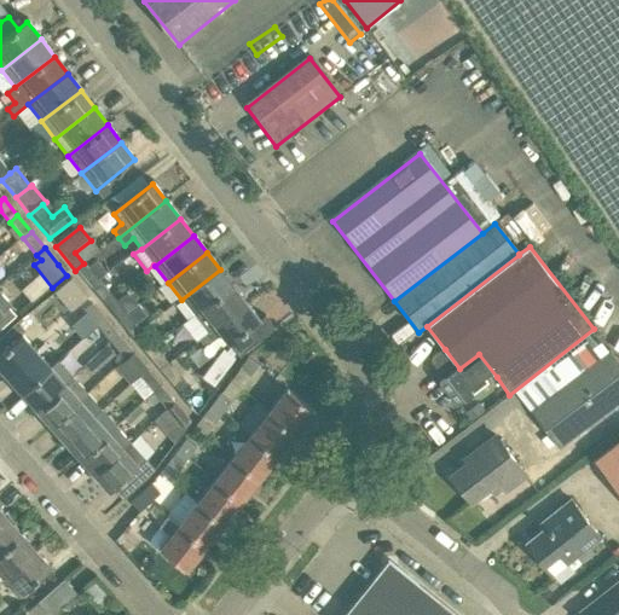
[(88,268),(84,264),(75,271),(90,288),(98,282),(106,274),(97,262),(88,268)]
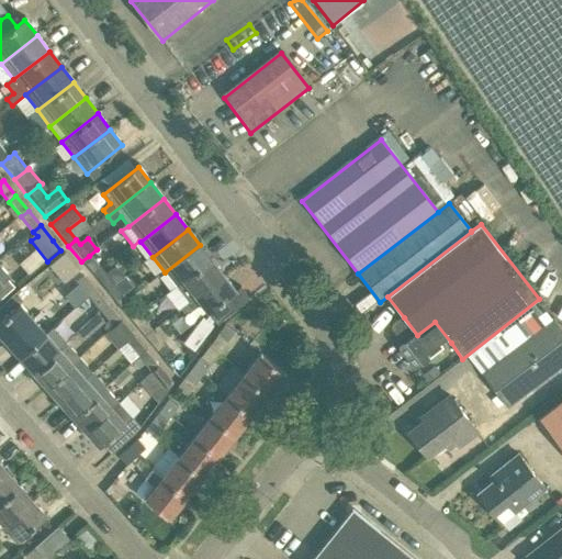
[(200,245),(165,272),(177,289),(212,261),(200,245)]
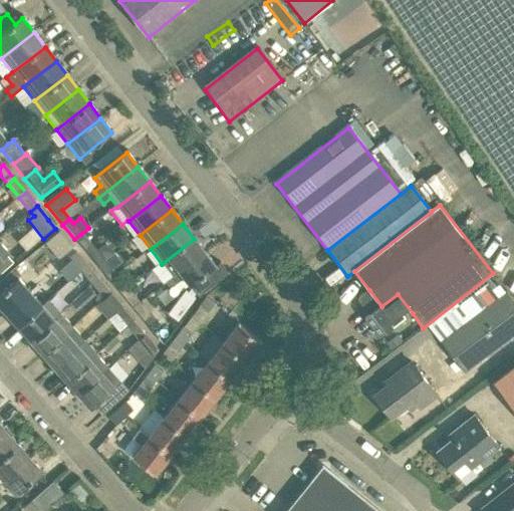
[(69,259),(76,253),(59,233),(44,244),(58,261),(66,255),(69,259)]
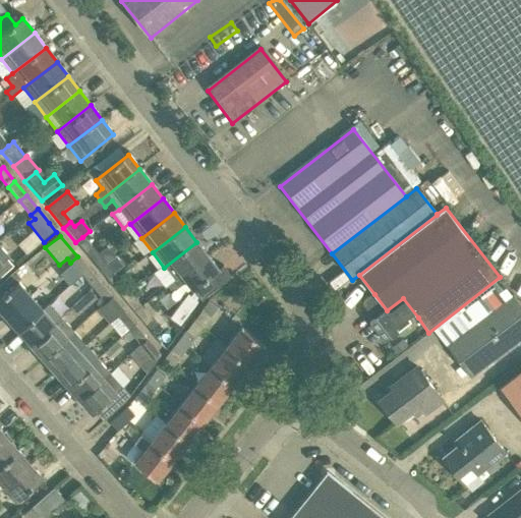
[(95,250),(82,237),(75,242),(88,256),(95,250)]
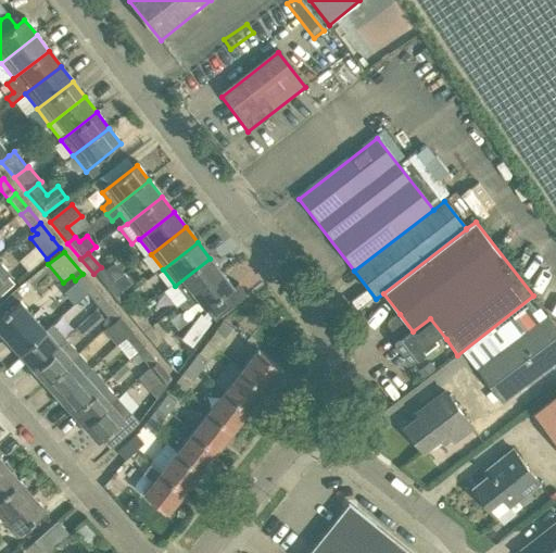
[(210,259),(175,286),(187,301),(222,274),(210,259)]
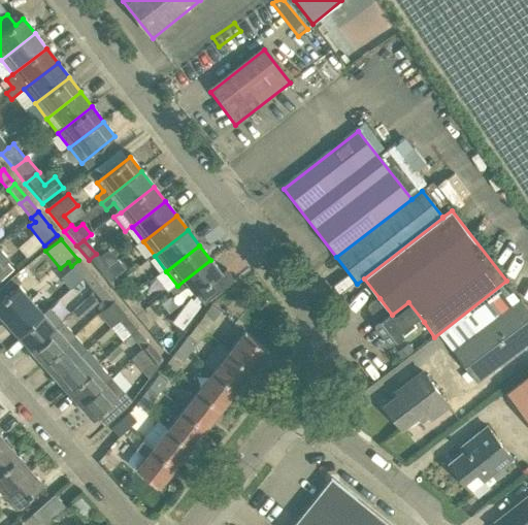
[(0,269),(6,264),(9,261),(2,253),(0,250),(0,269)]
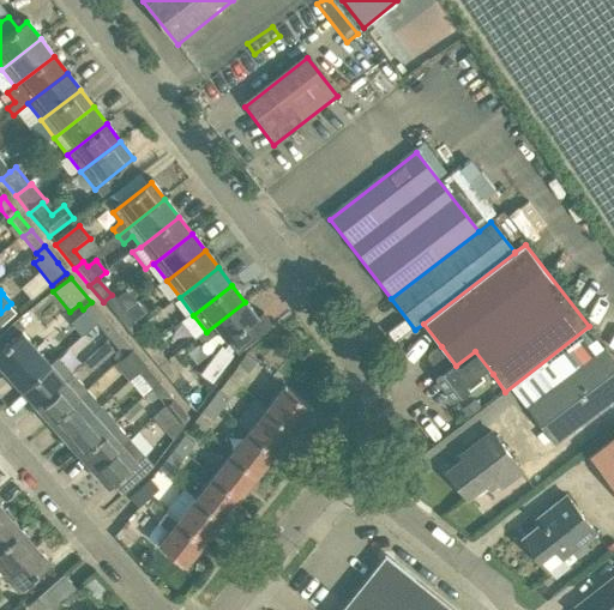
[(112,295),(103,302),(116,319),(132,307),(122,294),(116,300),(112,295)]
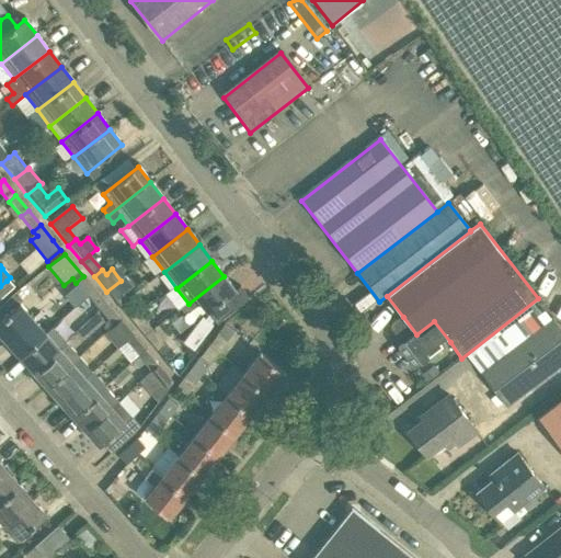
[(351,299),(364,292),(353,271),(340,277),(351,299)]
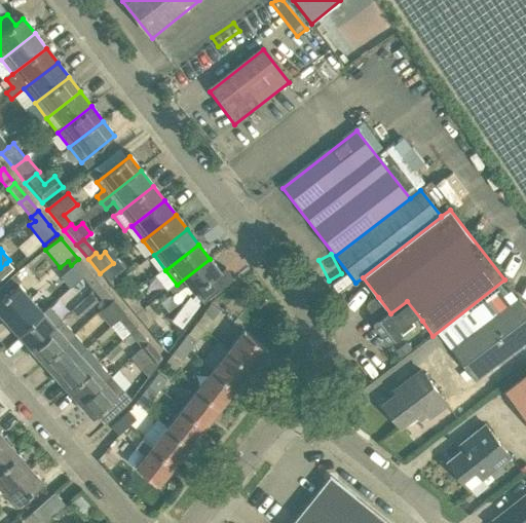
[(78,259),(71,265),(83,279),(89,273),(78,259)]
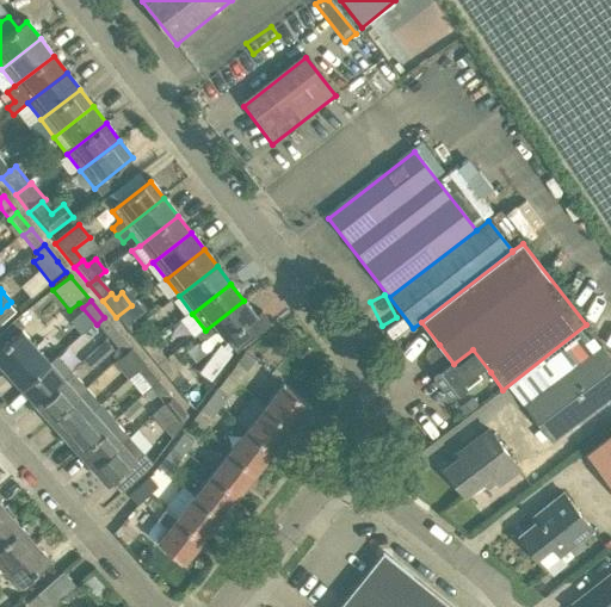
[(255,340),(245,327),(257,317),(244,301),(205,330),(213,340),(221,333),(238,354),(255,340)]
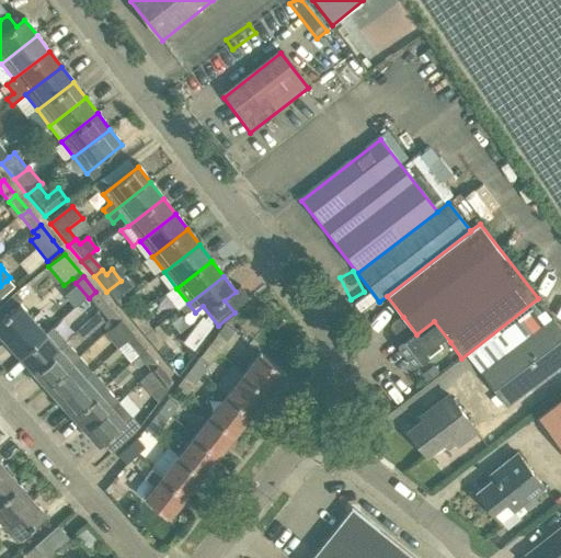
[(125,277),(121,281),(106,292),(119,307),(127,300),(123,296),(134,287),(125,277)]
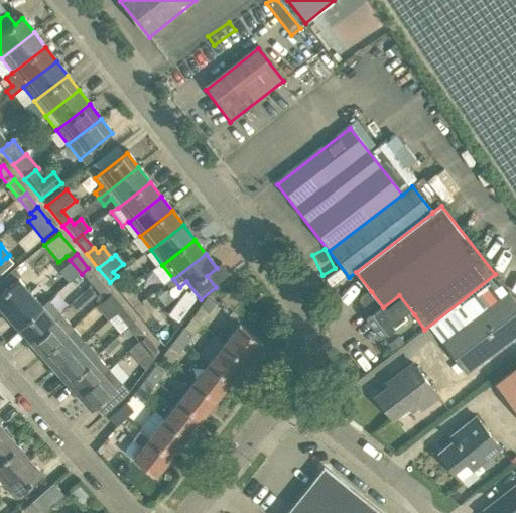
[(6,258),(0,263),(0,276),(13,265),(6,258)]
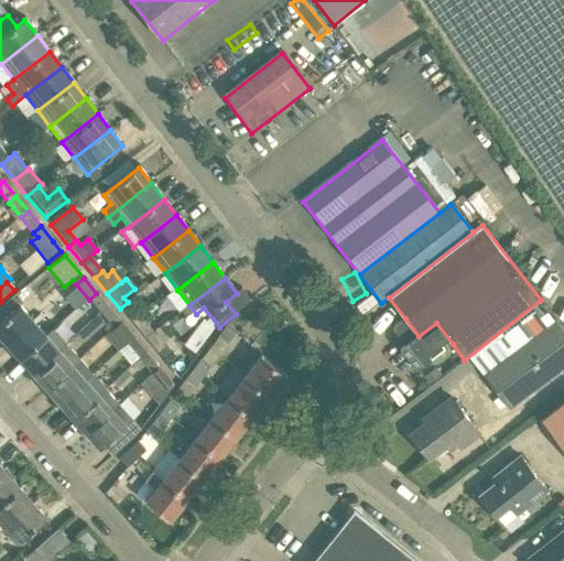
[(96,293),(89,300),(101,315),(109,309),(96,293)]
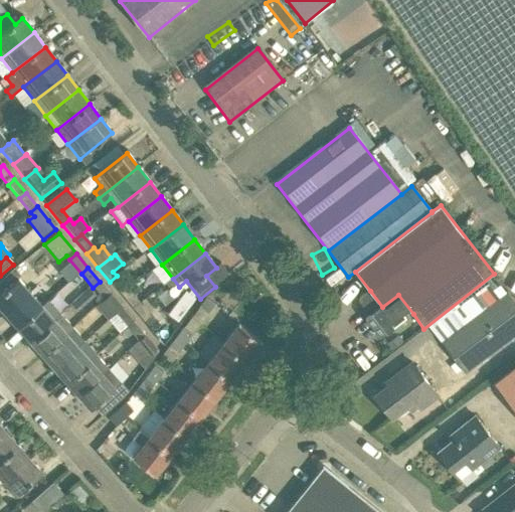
[(0,282),(0,290),(3,293),(0,295),(0,308),(6,315),(30,294),(18,280),(21,277),(15,269),(0,282)]
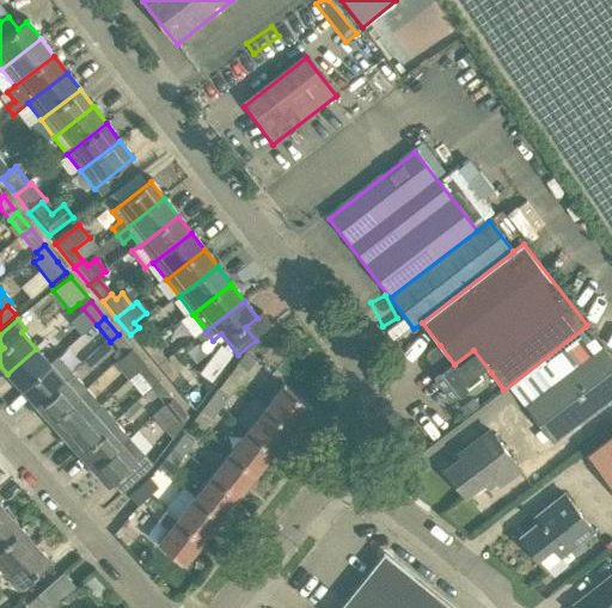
[(153,344),(139,327),(130,335),(145,351),(153,344)]
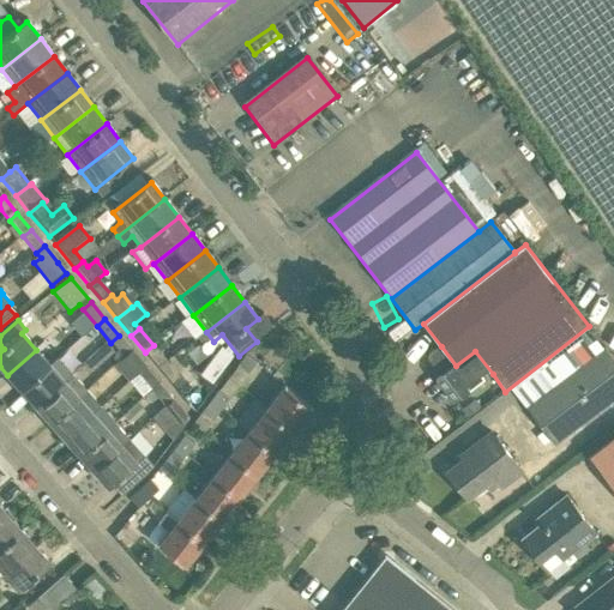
[(133,352),(119,336),(110,343),(125,360),(133,352)]
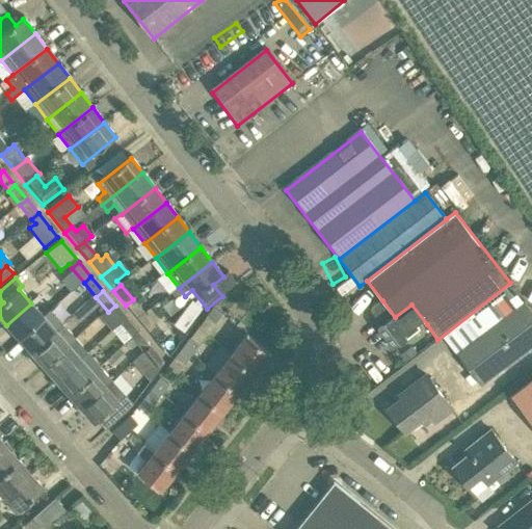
[(169,320),(181,312),(169,296),(158,305),(169,320)]
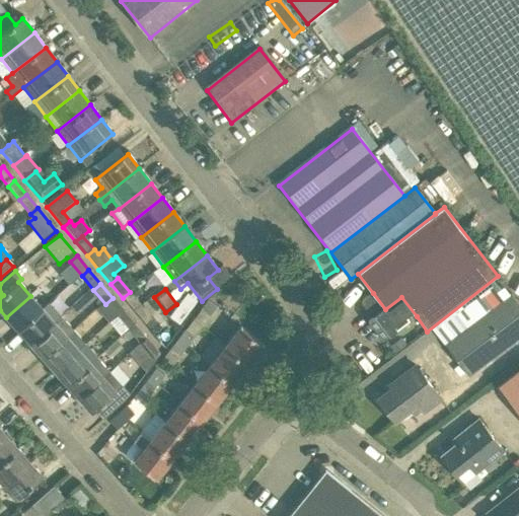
[(90,291),(72,307),(78,314),(96,298),(90,291)]
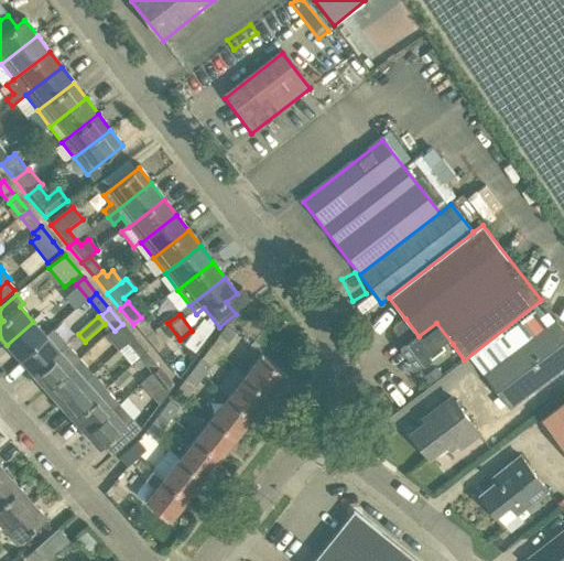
[(141,317),(133,324),(145,340),(153,333),(141,317)]
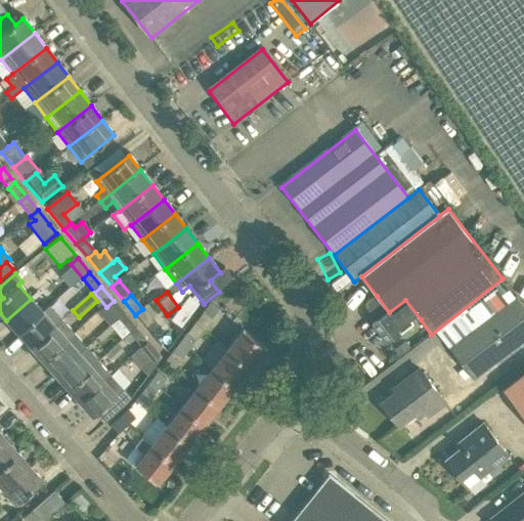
[(389,312),(377,296),(365,304),(364,307),(373,317),(375,316),(378,320),(373,324),(388,344),(412,326),(409,321),(417,316),(420,319),(421,319),(405,300),(389,312)]
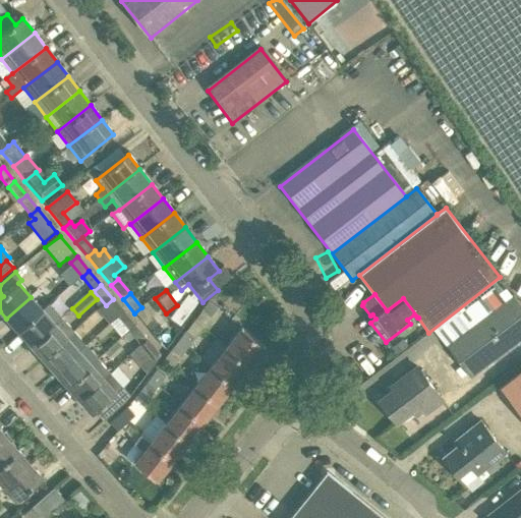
[(31,297),(6,319),(18,333),(43,310),(31,297)]
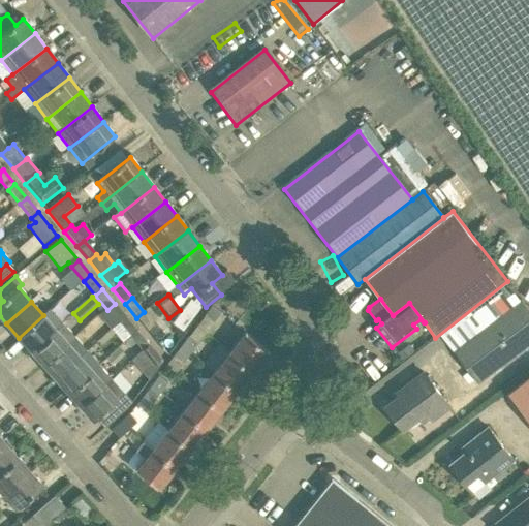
[(455,352),(478,383),(528,344),(528,313),(520,302),(455,352)]
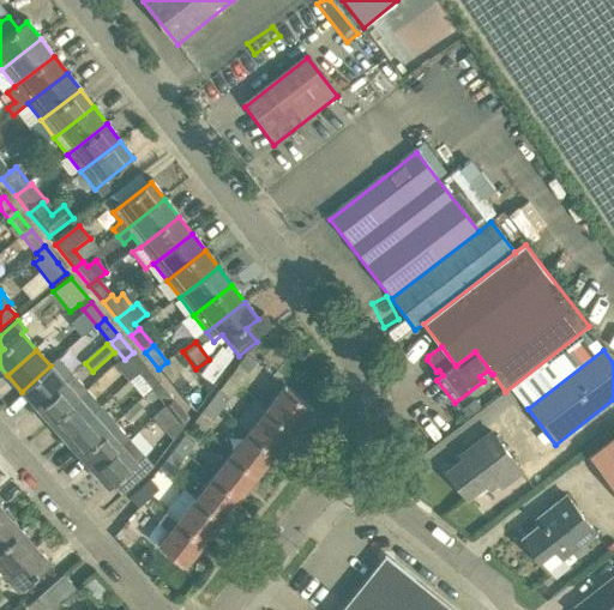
[(133,352),(125,360),(116,367),(131,384),(146,369),(133,352)]
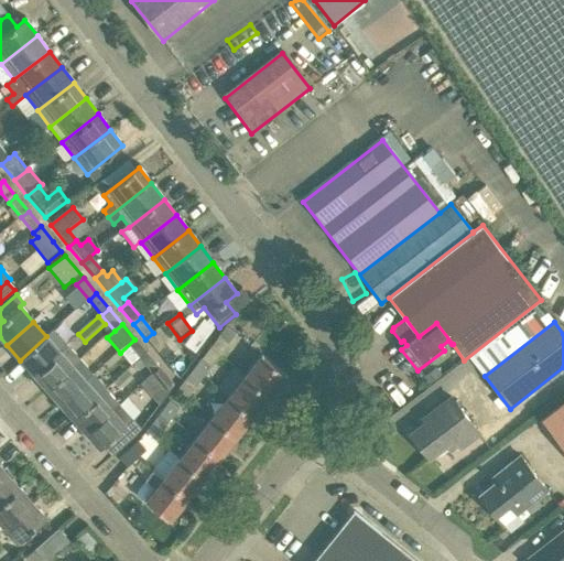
[(227,327),(218,338),(228,346),(236,334),(227,327)]
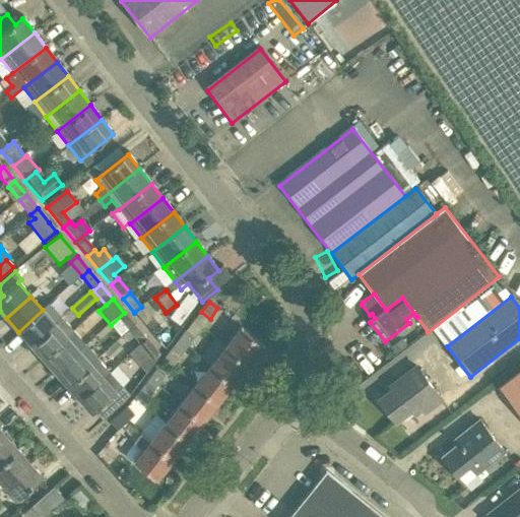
[(43,310),(18,332),(30,345),(62,318),(49,304),(43,310)]
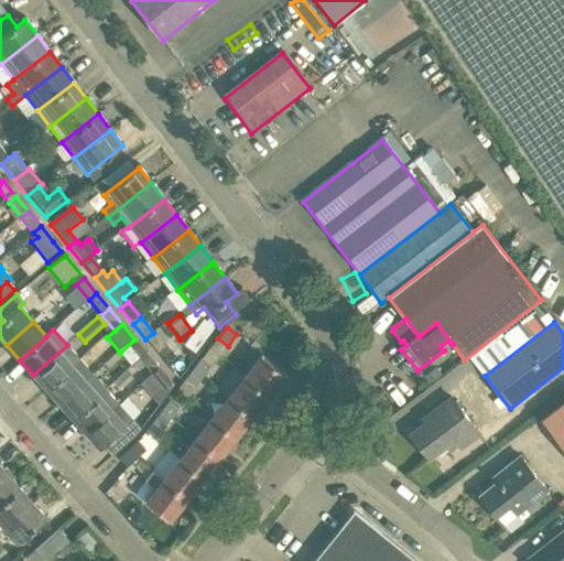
[(153,333),(145,340),(158,355),(166,347),(153,333)]
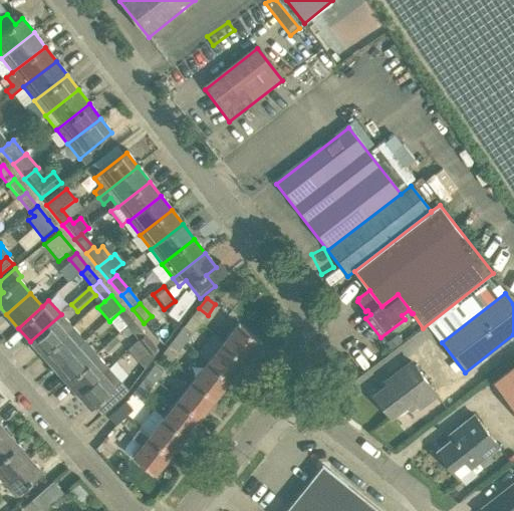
[(134,322),(122,309),(109,321),(119,334),(121,332),(134,322)]
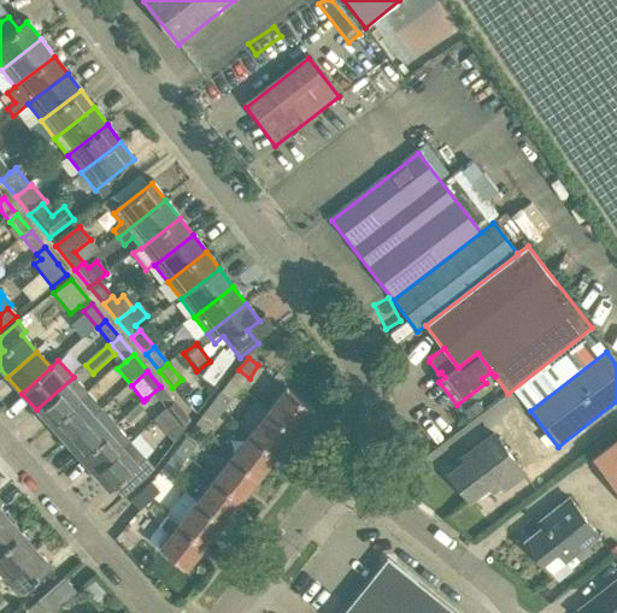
[(88,394),(74,377),(36,410),(51,426),(88,394)]
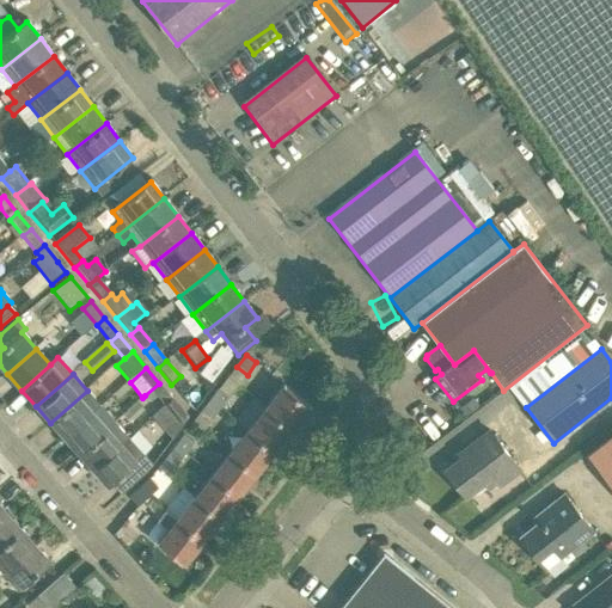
[(173,401),(159,384),(145,395),(154,406),(160,400),(166,409),(173,401)]
